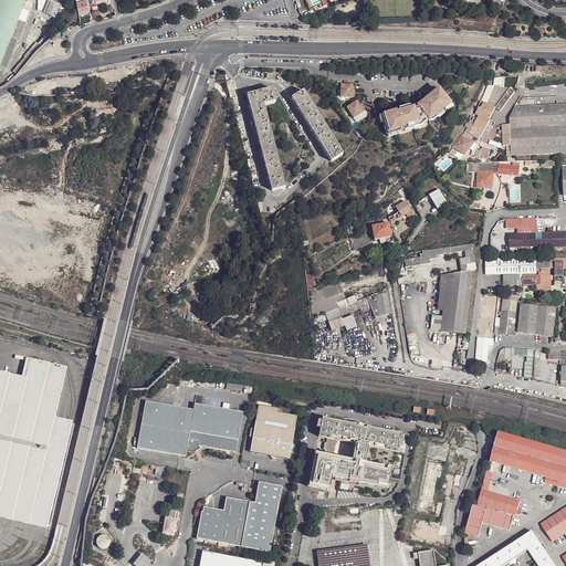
[(0,0),(0,66),(4,70),(17,41),(18,41),(25,23),(23,22),(28,12),(21,10),(24,0),(0,0)]
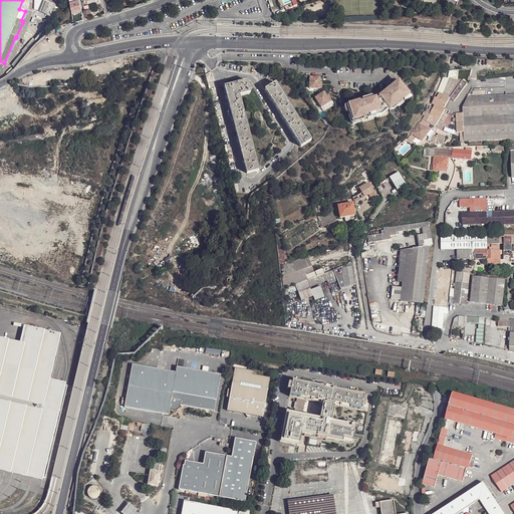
[(80,9),(78,0),(73,0),(67,2),(68,12),(80,9)]
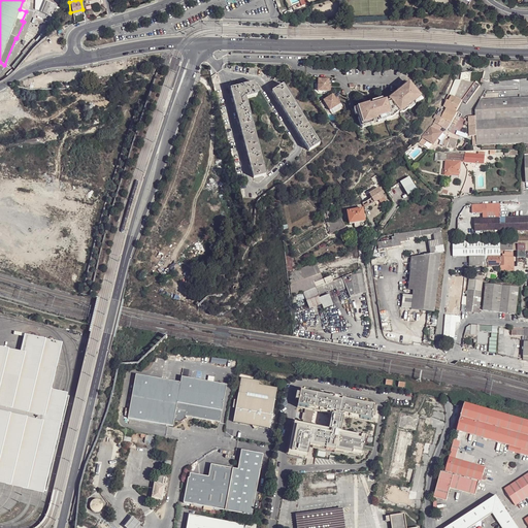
[(303,0),(300,1),(292,5),(293,9),(293,10),(308,3),(306,0),(303,0)]
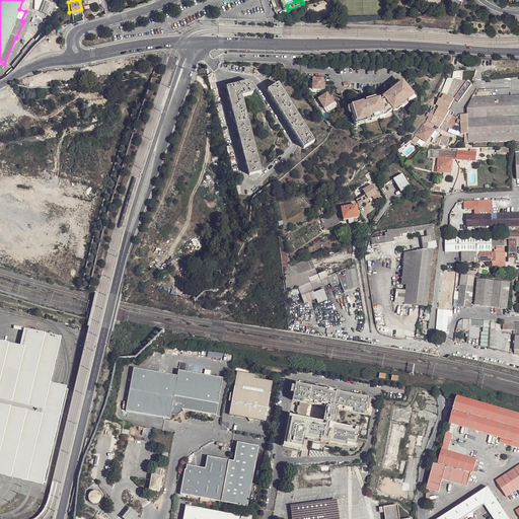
[(51,4),(45,2),(44,1),(40,11),(47,14),(51,4)]
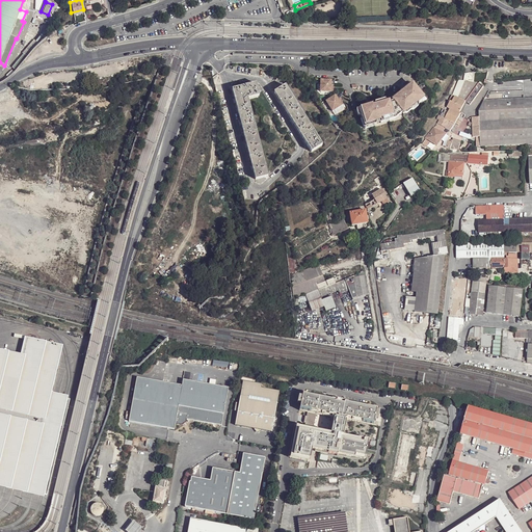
[(48,15),(50,16),(47,24),(52,26),(55,18),(59,7),(56,6),(52,4),(48,15)]
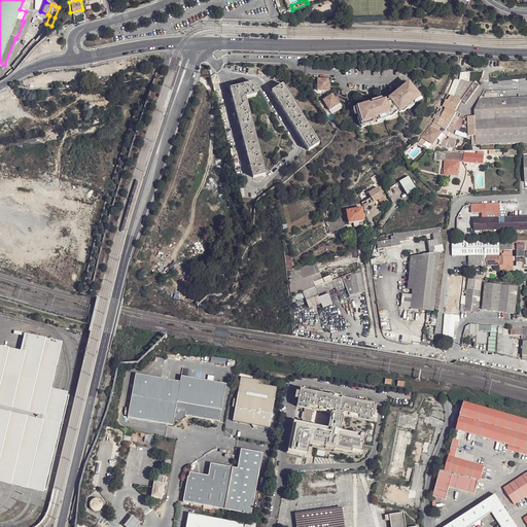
[(34,48),(38,44),(51,28),(46,24),(25,48),(31,53),(34,48)]
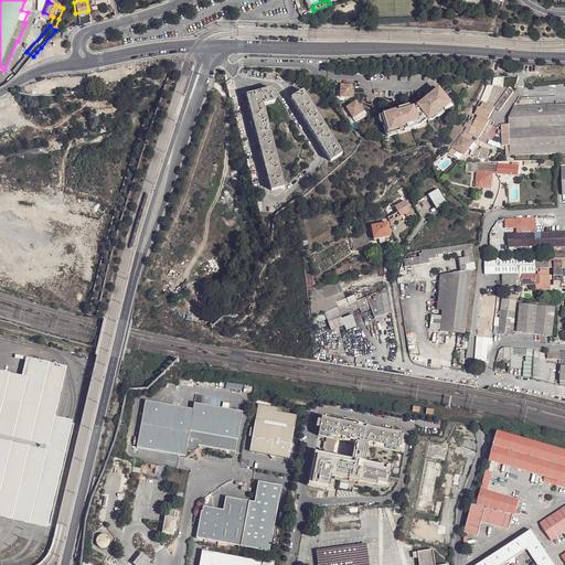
[(17,75),(29,61),(24,59),(13,72),(17,75)]
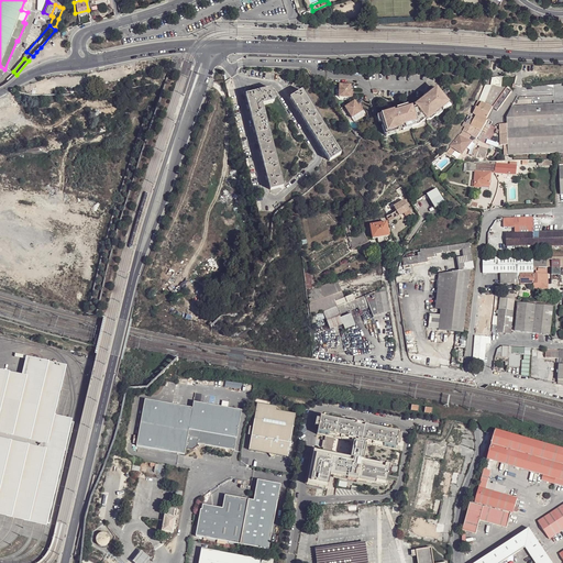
[(351,83),(340,83),(340,96),(351,97),(351,83)]
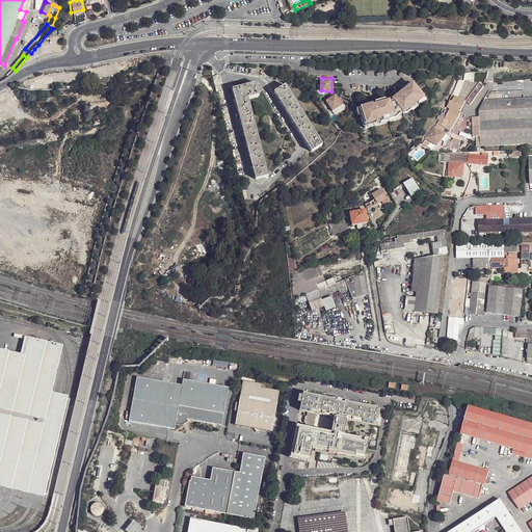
[(390,97),(358,105),(367,126),(395,116),(423,96),(411,80),(390,97)]
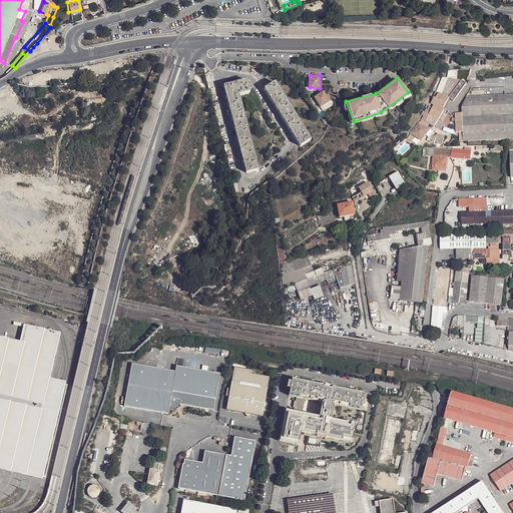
[(441,77),(435,92),(447,97),(448,98),(452,100),(461,88),(465,83),(460,80),(448,79),(441,77)]
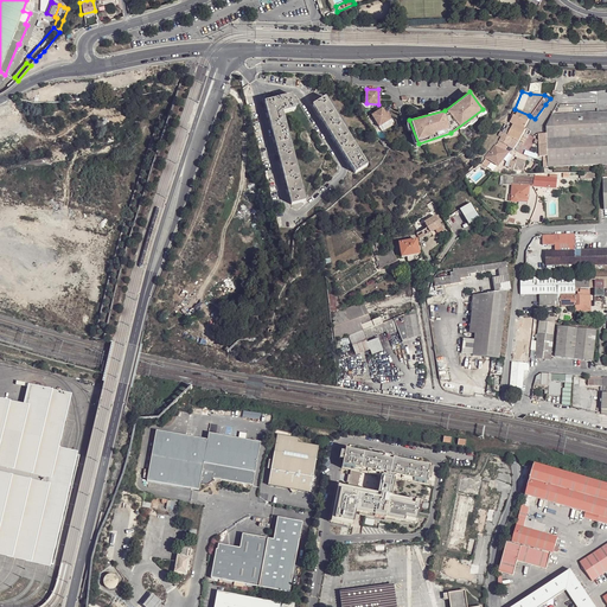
[(264,103),(272,129),(286,126),(282,113),(295,109),(292,96),(268,102),(264,103)]
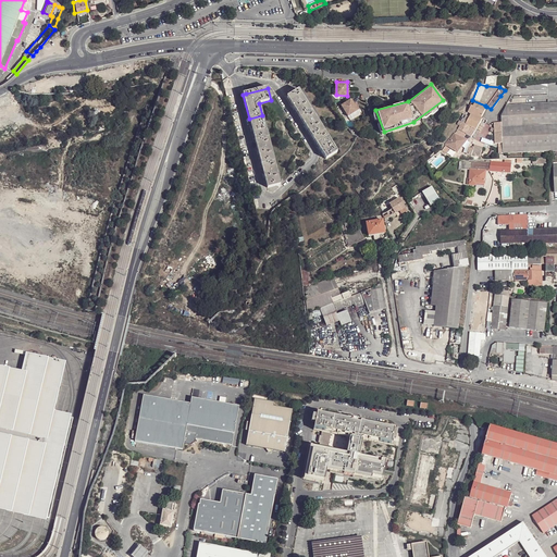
[(295,94),(291,96),(287,98),(300,119),(311,112),(298,91),(295,94)]
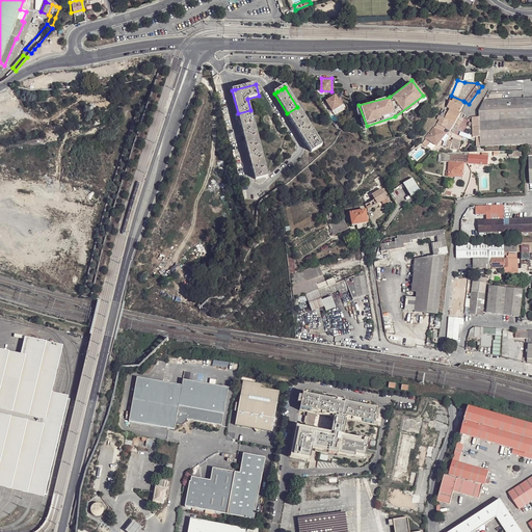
[(335,94),(325,100),(331,109),(341,103),(335,94)]
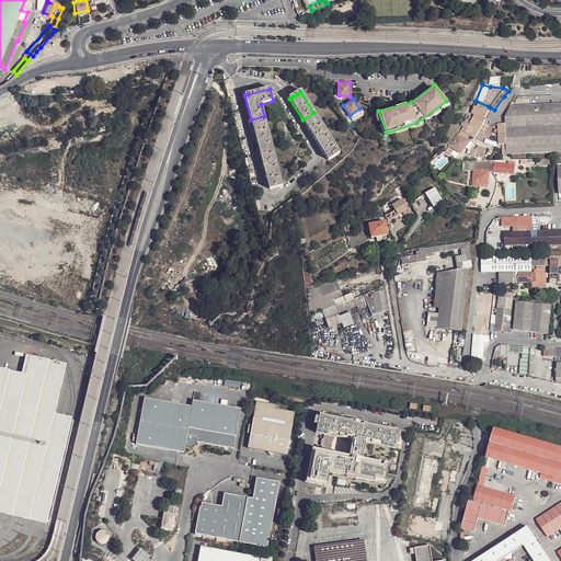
[(466,121),(460,130),(468,135),(472,138),(477,132),(478,132),(483,119),(489,106),(476,101),(472,106),(470,113),(466,121)]
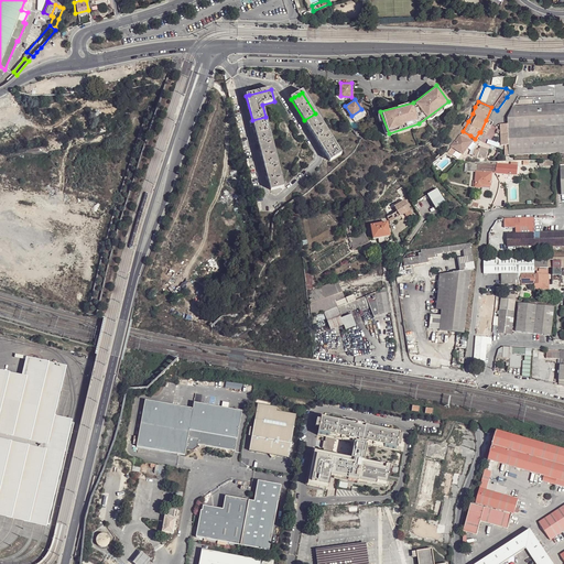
[(529,155),(559,154),(556,107),(540,107),(527,108),(529,155)]
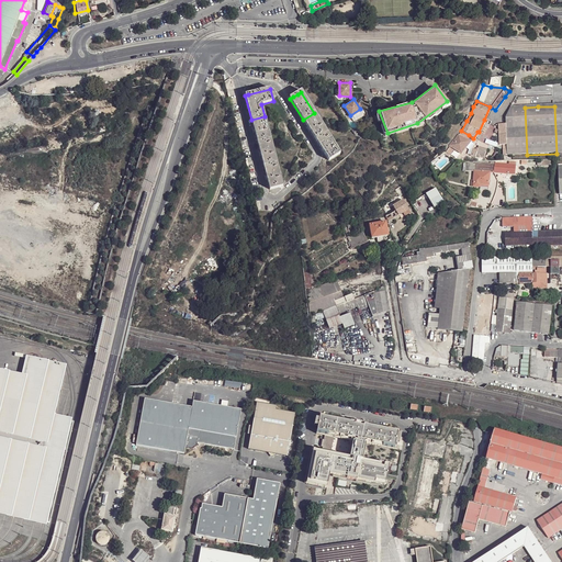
[(504,155),(527,155),(525,108),(510,109),(506,117),(506,124),(498,125),(499,146),(503,145),(504,155)]
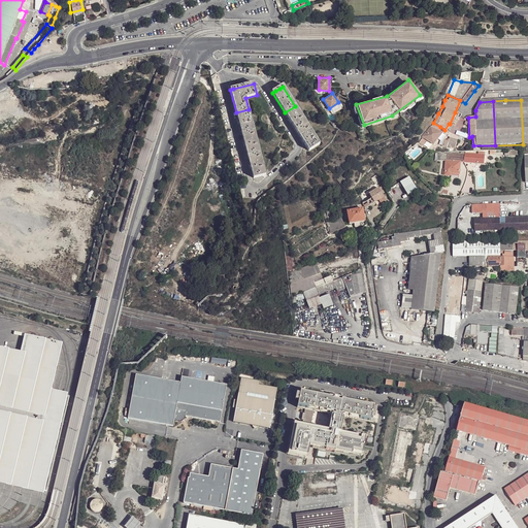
[(0,123),(20,120),(17,106),(0,109),(0,123)]
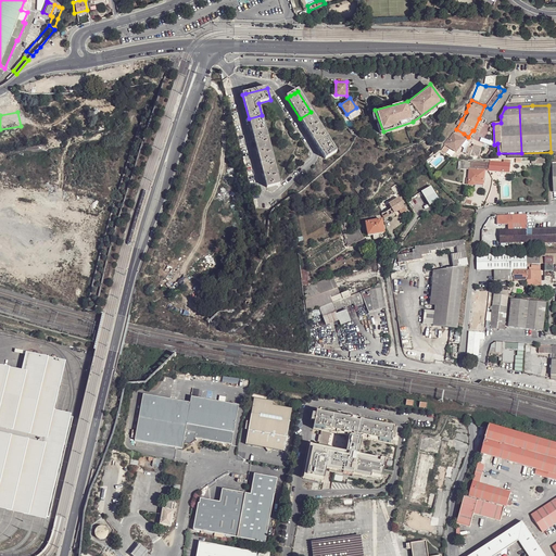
[(312,139),(324,131),(311,112),(300,118),(312,139)]
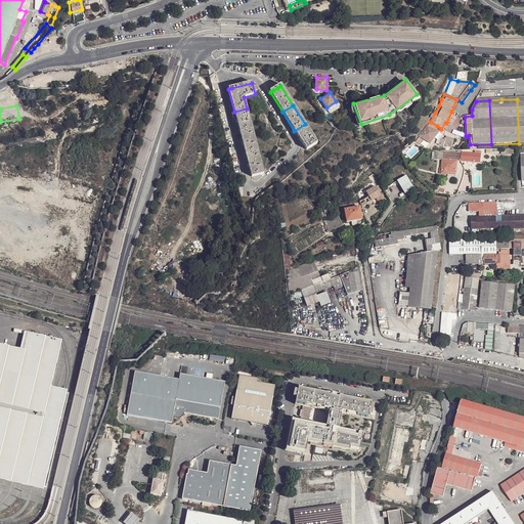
[(247,108),(234,112),(239,133),(253,130),(247,108)]
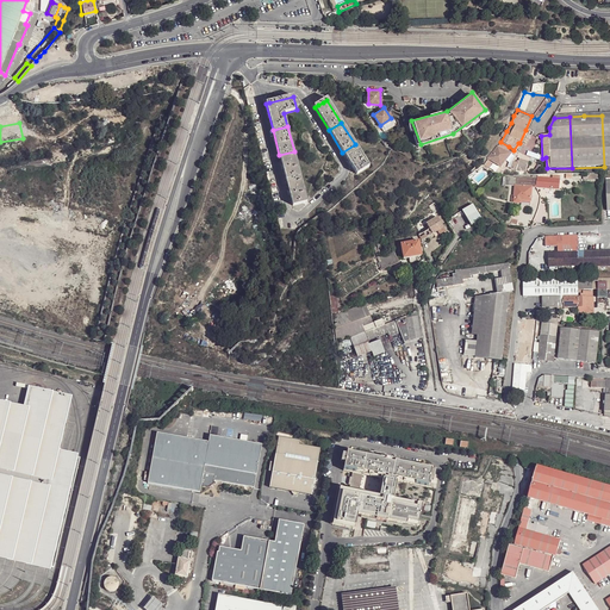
[(497,147),(505,153),(509,147),(500,142),(497,147)]
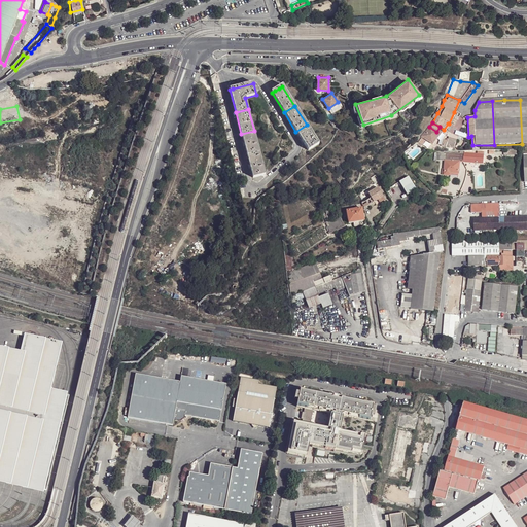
[(319,144),(307,125),(295,132),(308,151),(319,144)]
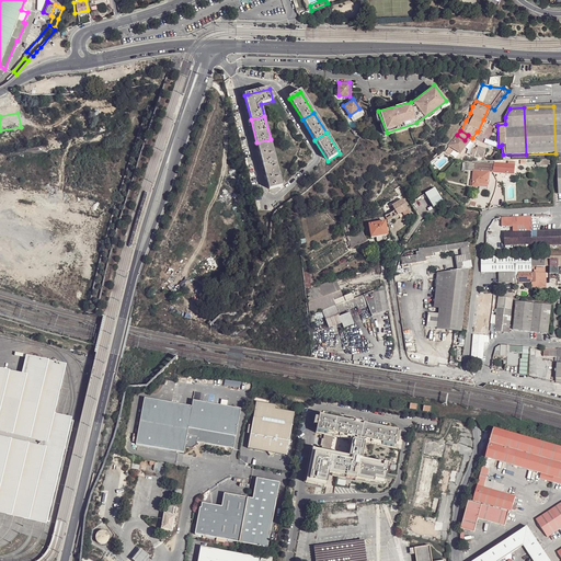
[(458,152),(467,141),(465,140),(457,135),(448,145),(449,146),(446,150),(449,153),(453,148),(458,152)]
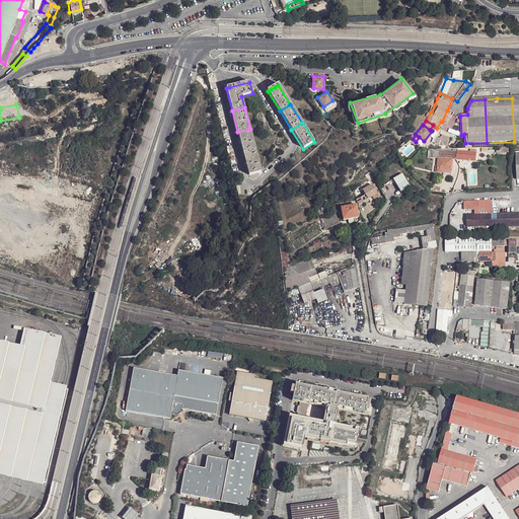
[(255,151),(250,129),(237,132),(243,154),(255,151)]
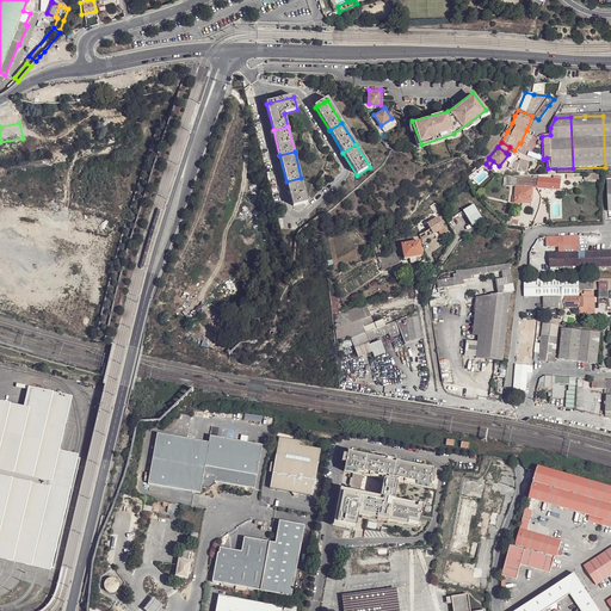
[(500,167),(510,155),(508,154),(499,166),(500,167)]
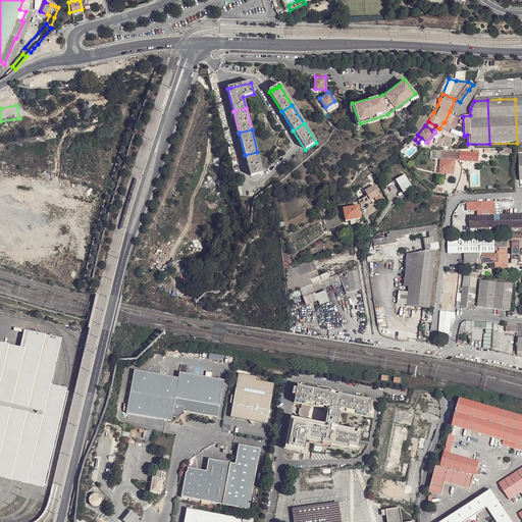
[(262,174),(257,152),(245,155),(250,177),(262,174)]
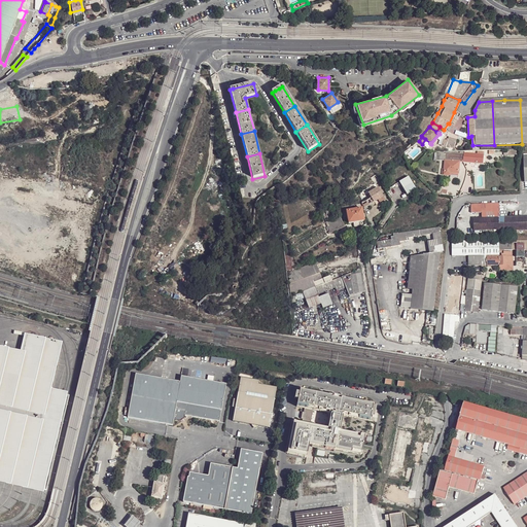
[(477,156),(464,155),(463,163),(483,165),(484,156),(477,156)]
